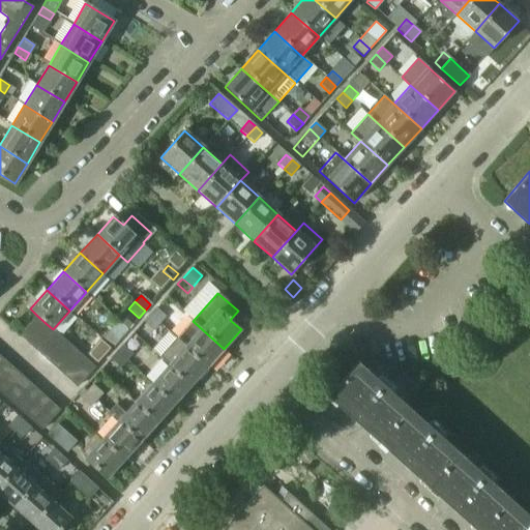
[(165,317),(155,308),(149,315),(159,323),(165,317)]
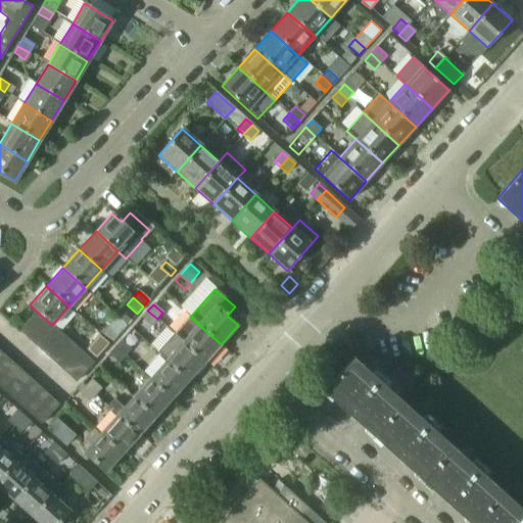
[(157,319),(147,311),(141,318),(151,326),(157,319)]
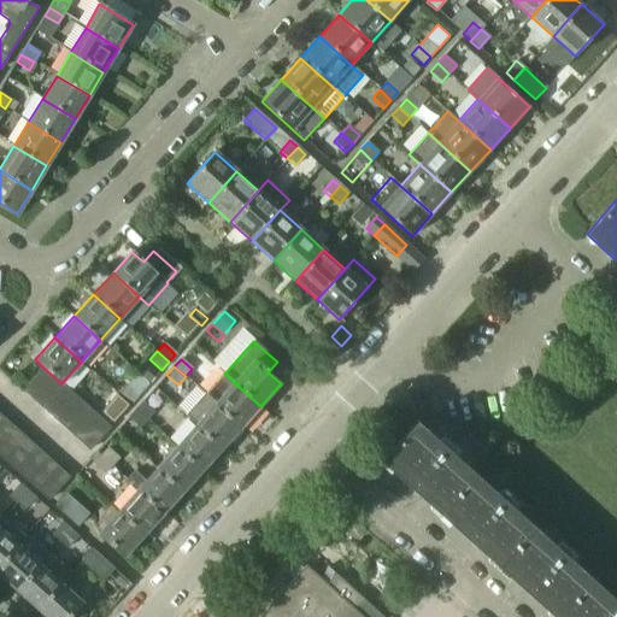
[(34,400),(54,377),(43,368),(23,389),(34,400)]
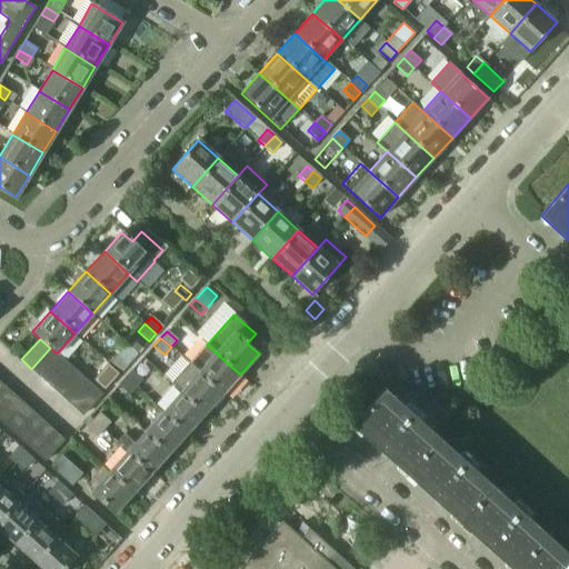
[(240,375),(207,345),(189,363),(222,393),(240,375)]
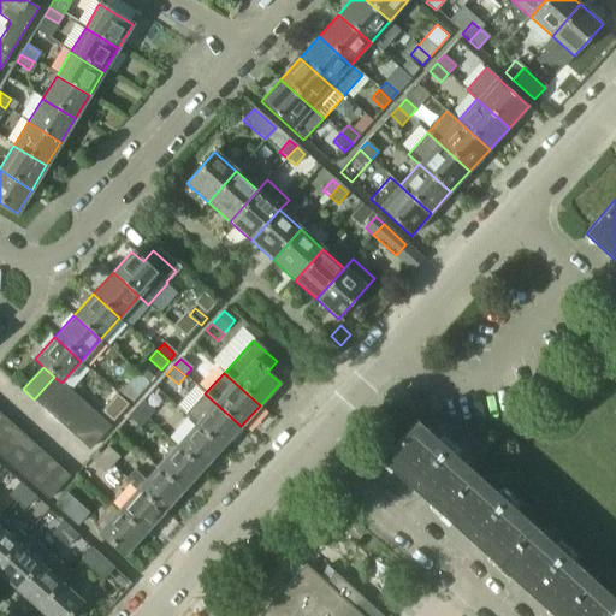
[(65,386),(61,383),(54,377),(34,400),(46,409),(65,386)]
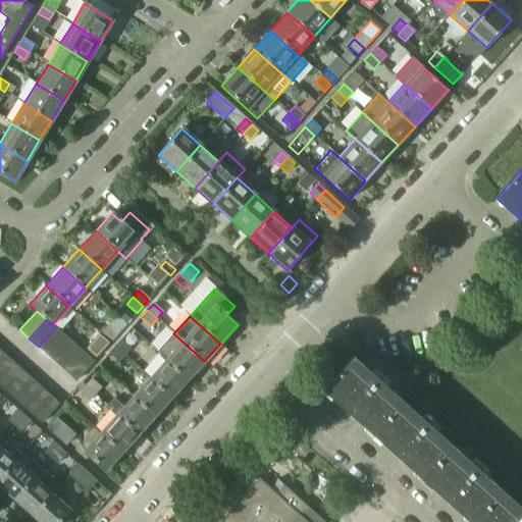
[(117,319),(112,324),(119,330),(124,325),(117,319)]
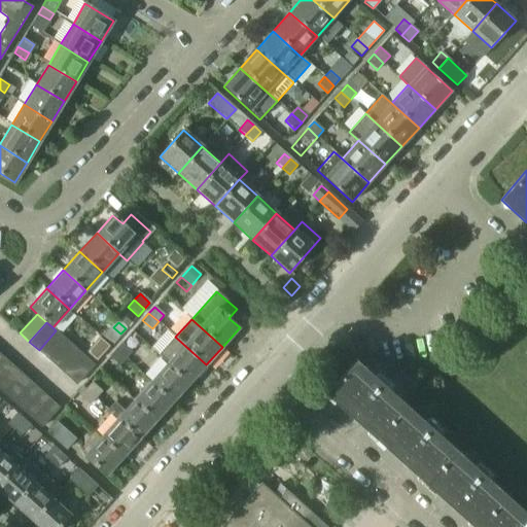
[(48,358),(66,339),(56,330),(39,350),(48,358)]
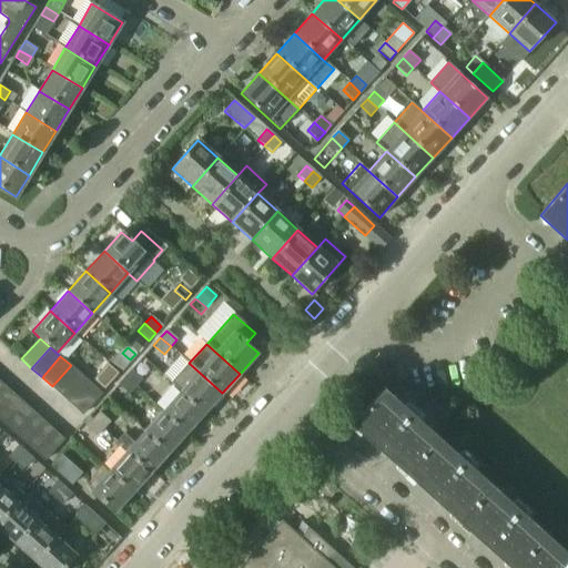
[(125,366),(115,356),(109,364),(119,373),(125,366)]
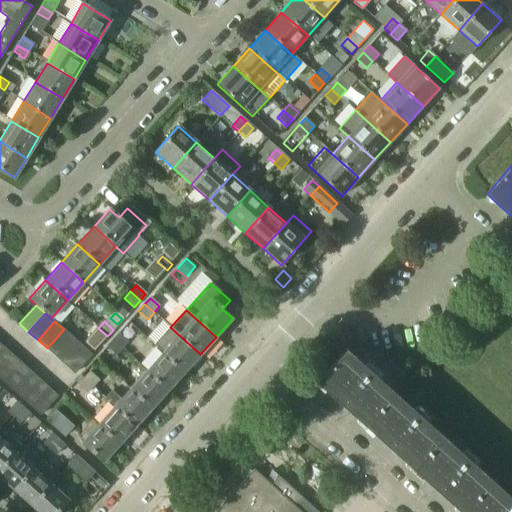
[(200,354),(170,327),(154,345),(162,353),(184,372),(200,354)]
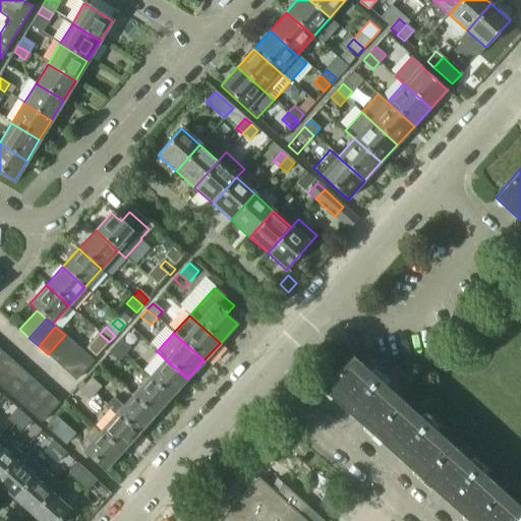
[(109,342),(100,334),(94,340),(104,348),(109,342)]
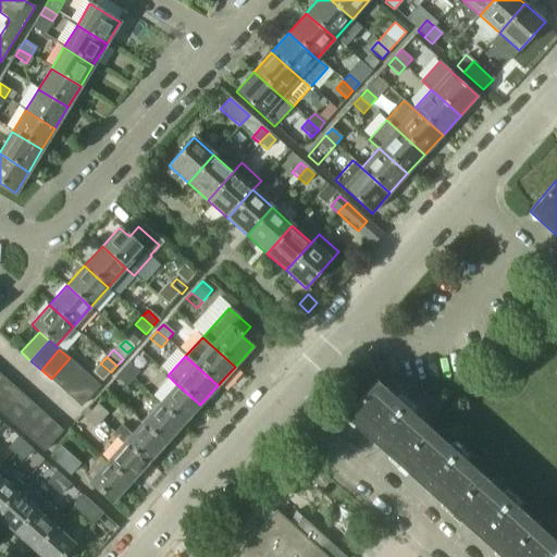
[(60,387),(79,368),(70,358),(51,379),(60,387)]
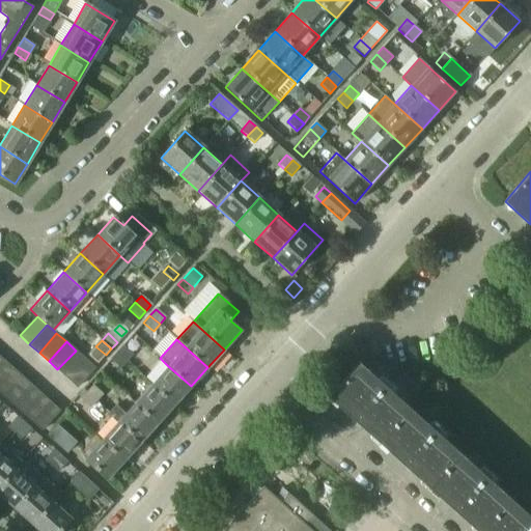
[(132,355),(122,346),(116,353),(126,361),(132,355)]
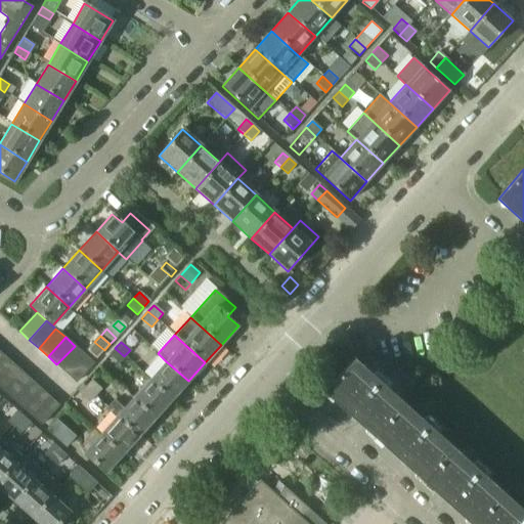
[(67,373),(84,354),(75,346),(56,364),(67,373)]
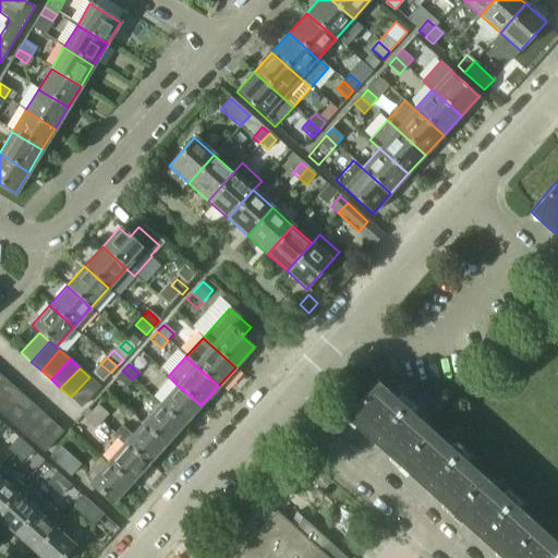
[(132,379),(122,371),(116,377),(126,387),(132,379)]
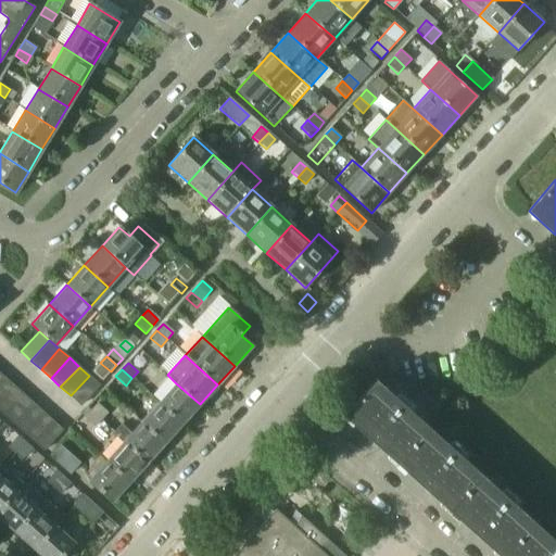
[(80,405),(99,384),(89,376),(71,395),(80,405)]
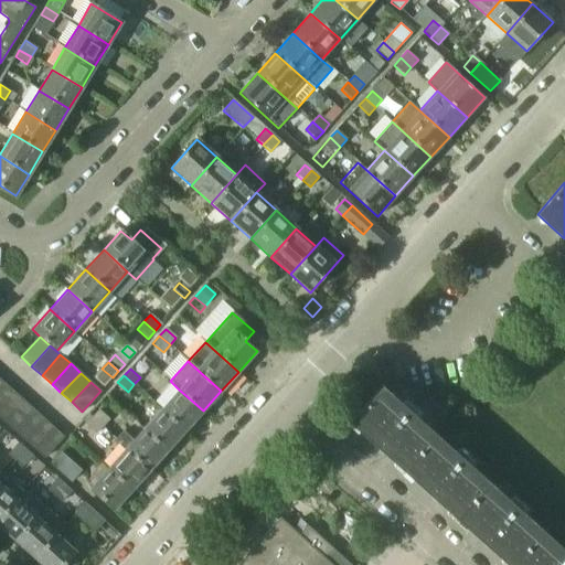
[(0,406),(13,392),(3,383),(0,385),(0,406)]
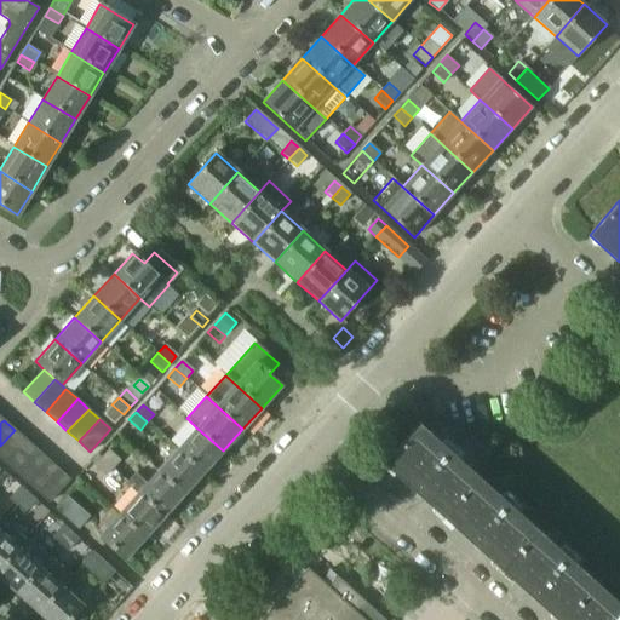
[(480,476),(420,423),(384,464),(443,516),(480,476)]
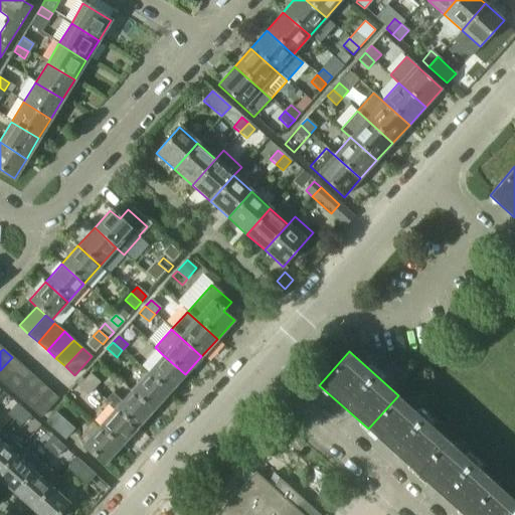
[(185,374),(163,355),(147,373),(169,392),(185,374)]
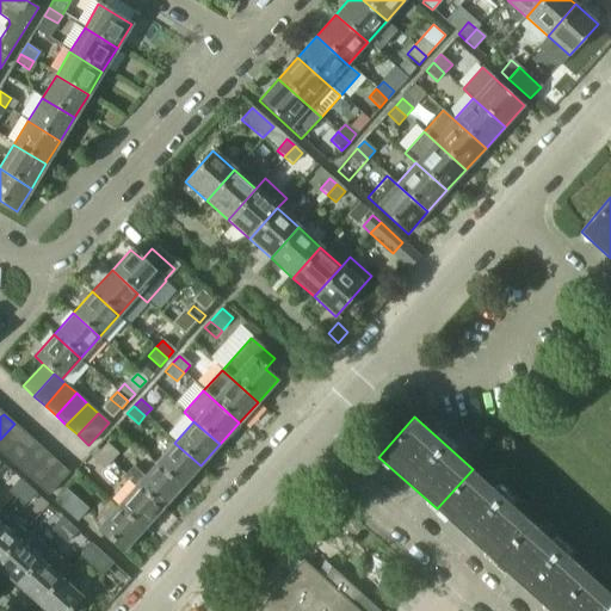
[(0,452),(5,457),(25,433),(14,424),(0,439),(0,452)]
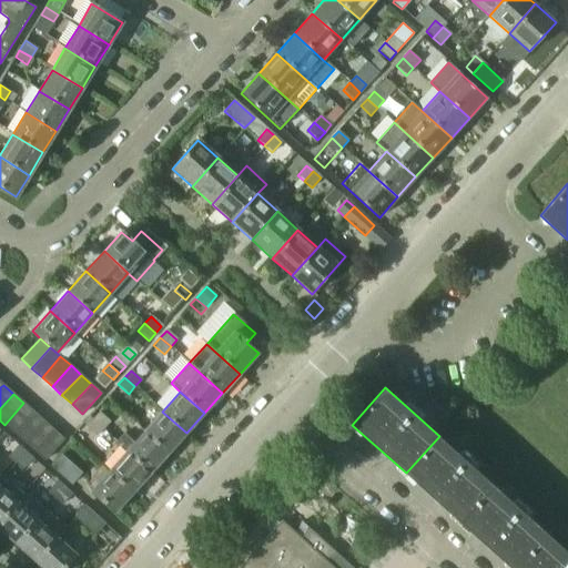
[(14,433),(33,412),(23,403),(4,425),(14,433)]
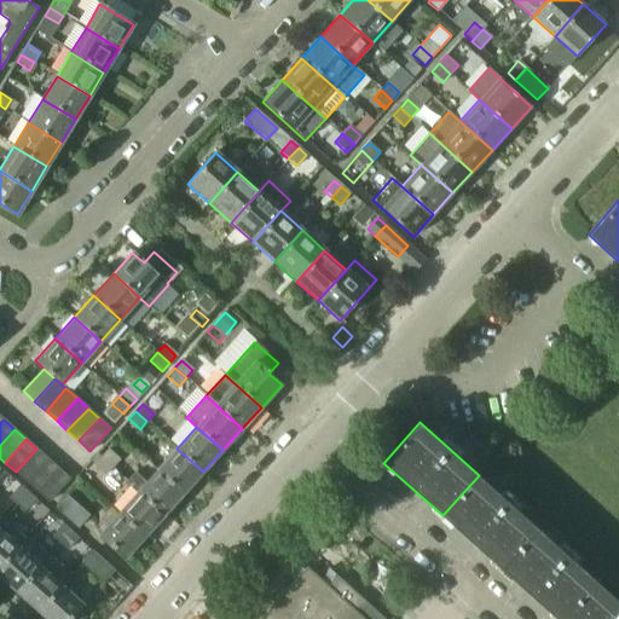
[(27,482),(48,460),(36,449),(16,472),(27,482)]
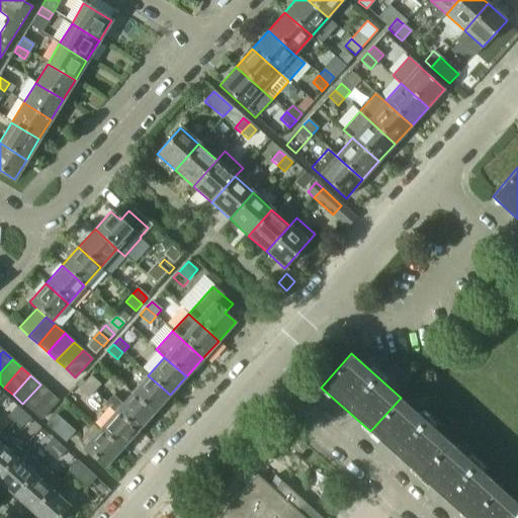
[(170,395),(148,375),(133,393),(154,413),(170,395)]
